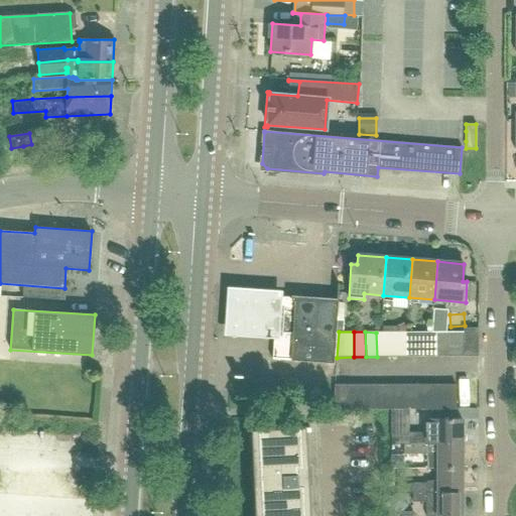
[(376,333),(377,357),(388,357),(388,333),(376,333)]
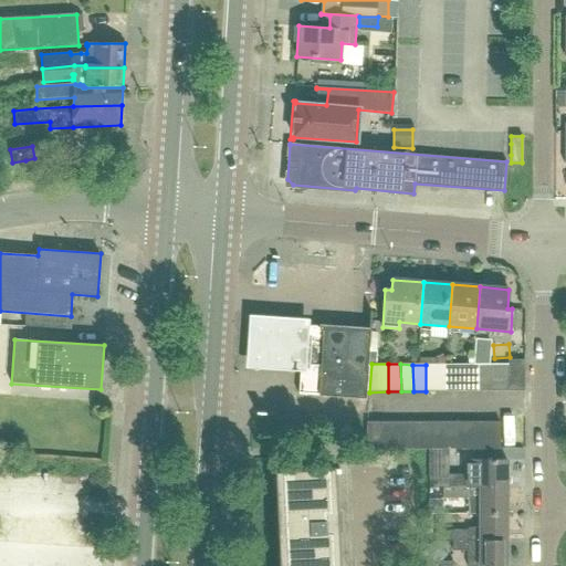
[(446,365),(426,365),(426,391),(446,391),(446,365)]
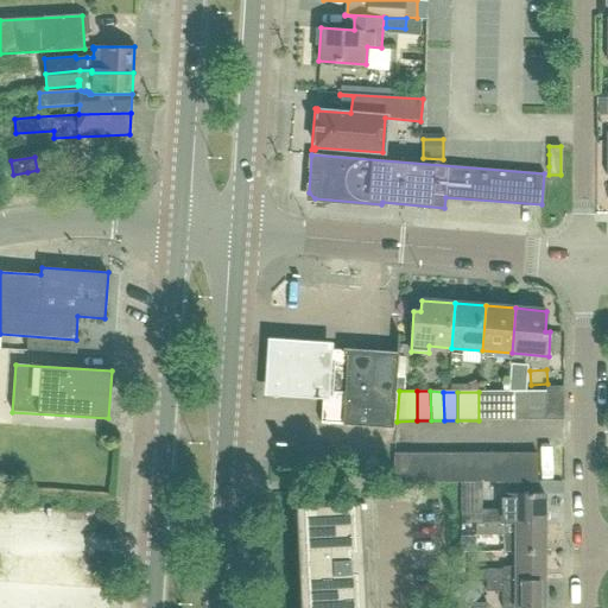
[(479,392),(479,420),(501,420),(501,392),(479,392)]
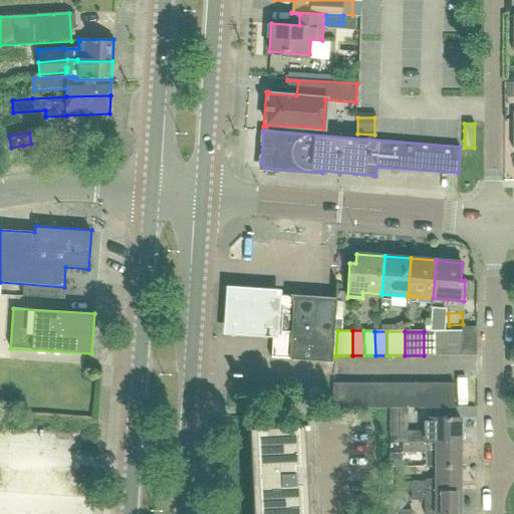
[(435,331),(424,331),(424,355),(435,355),(435,331)]
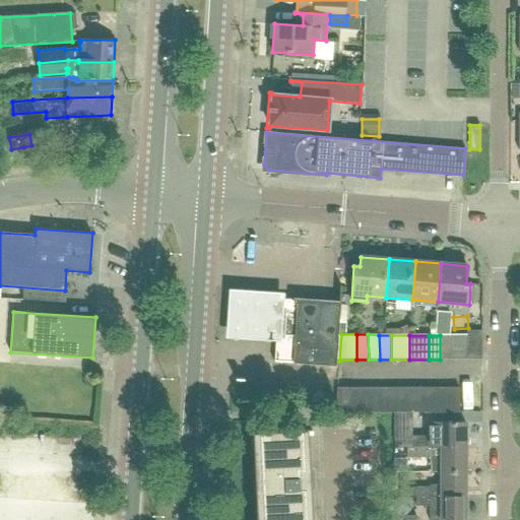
[(440,335),(440,360),(451,360),(451,335),(440,335)]
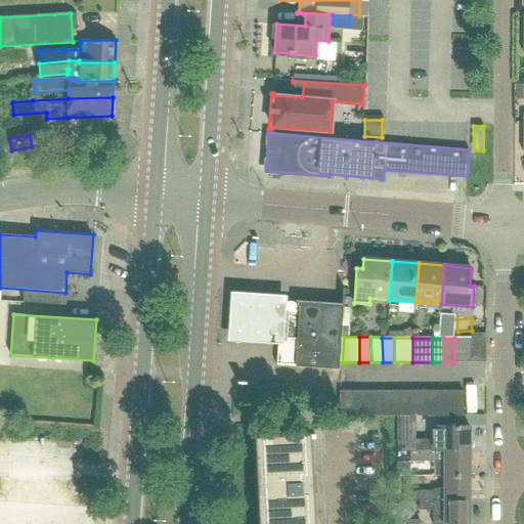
[(471,338),(454,338),(454,362),(469,362),(471,338)]
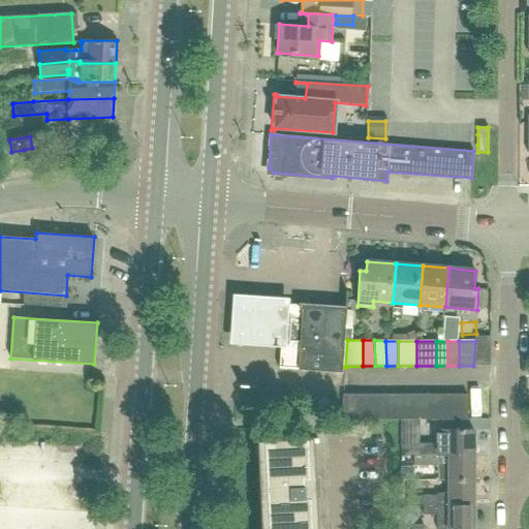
[(282,352),(281,364),(291,365),(292,352),(282,352)]
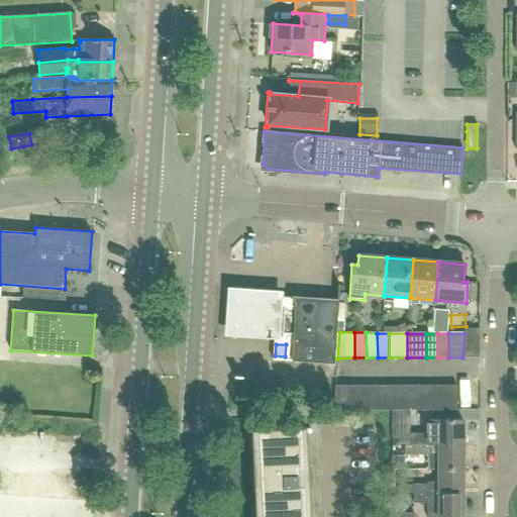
[(334,410),(353,410),(353,386),(335,386),(334,410)]
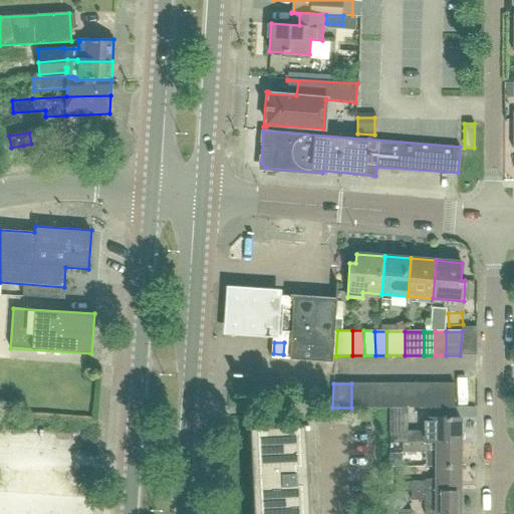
[(351,408),(362,408),(362,383),(351,383),(351,408)]
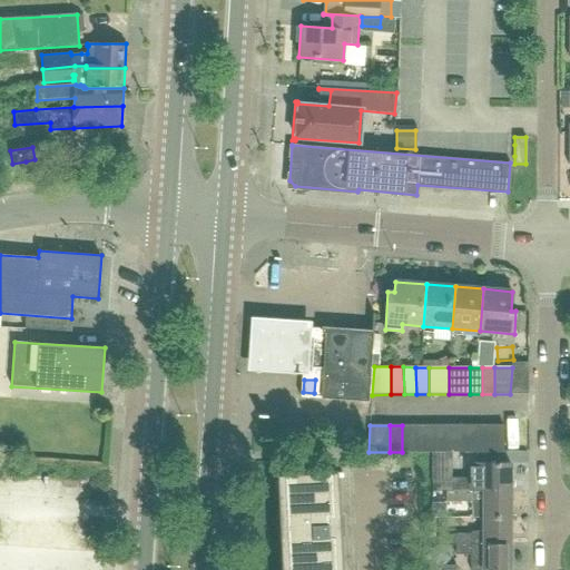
[(402,452),(414,452),(414,425),(402,425),(402,452)]
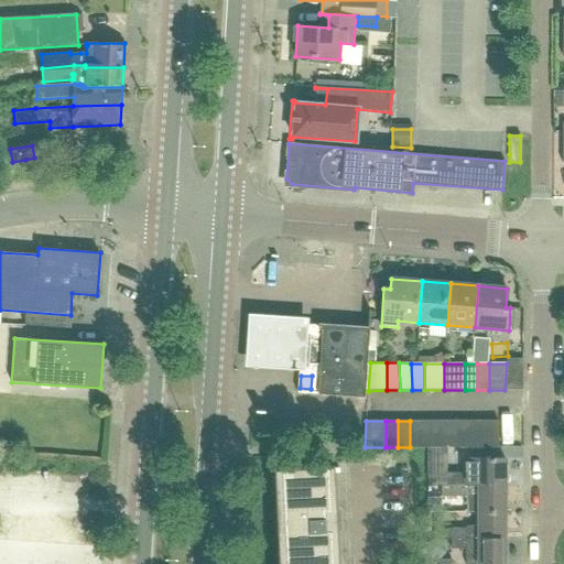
[(410,447),(423,447),(423,421),(410,421),(410,447)]
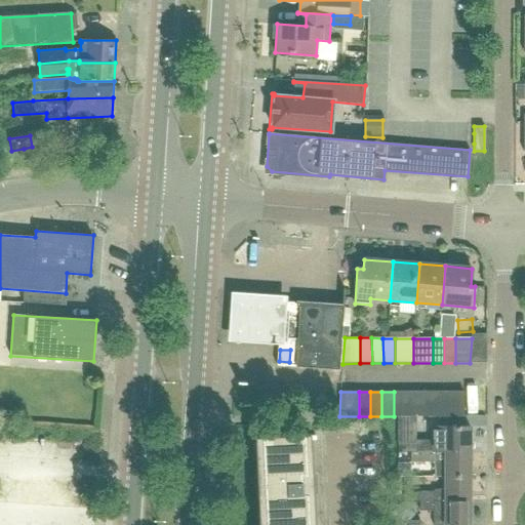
[(394,416),(405,416),(405,392),(394,392),(394,416)]
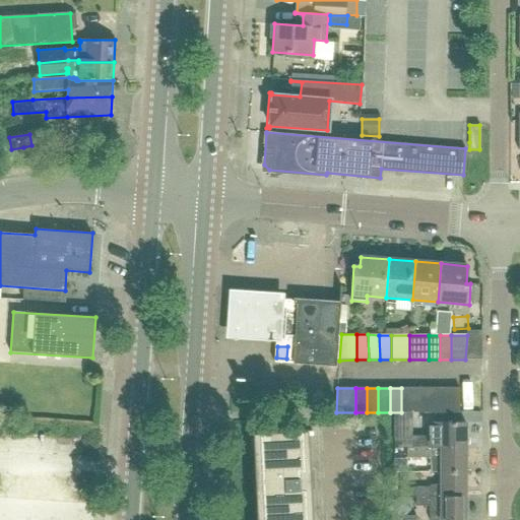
[(401,412),(412,412),(412,388),(401,388),(401,412)]
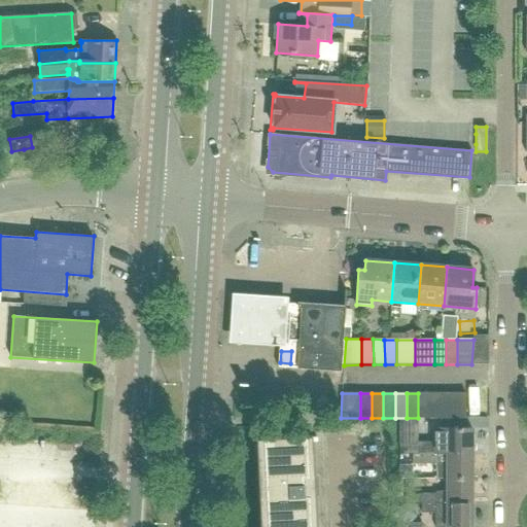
[(418,418),(429,418),(429,393),(418,393),(418,418)]
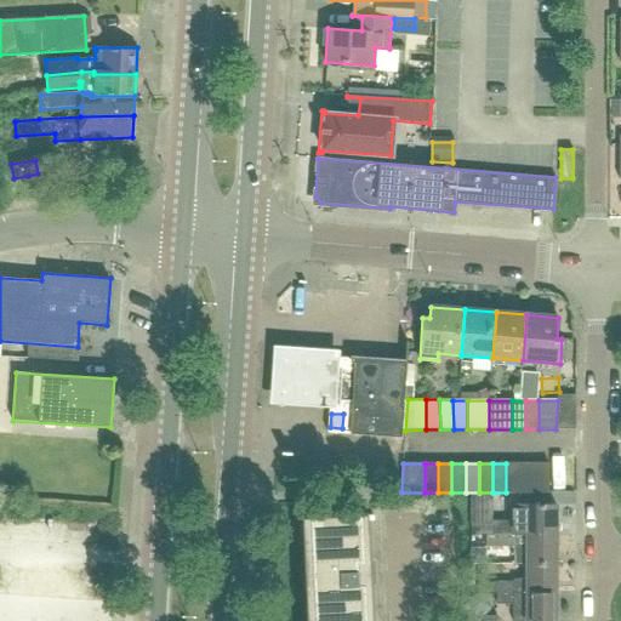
[(506,493),(519,493),(519,463),(506,463),(506,493)]
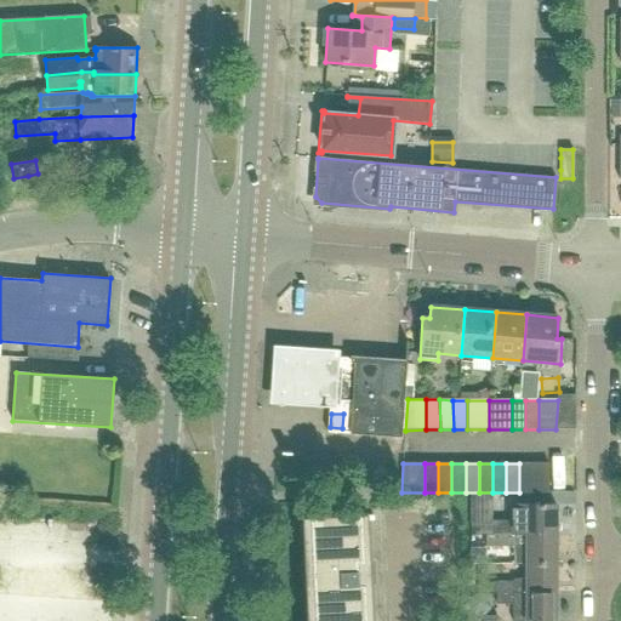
[(519,493),(533,493),(533,463),(519,463),(519,493)]
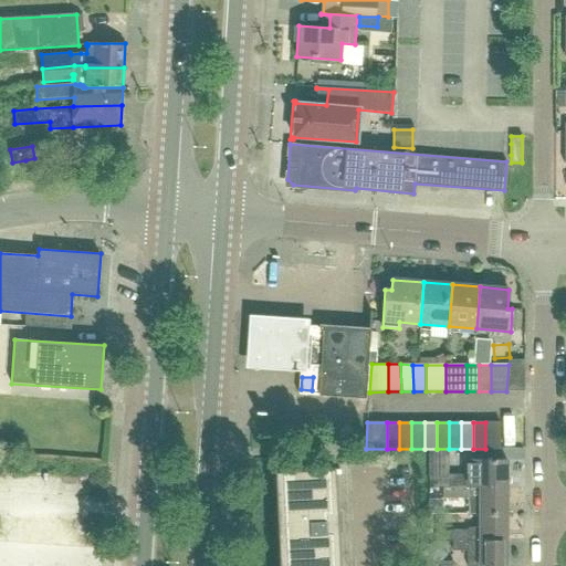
[(501,422),(485,422),(485,449),(501,449),(501,422)]
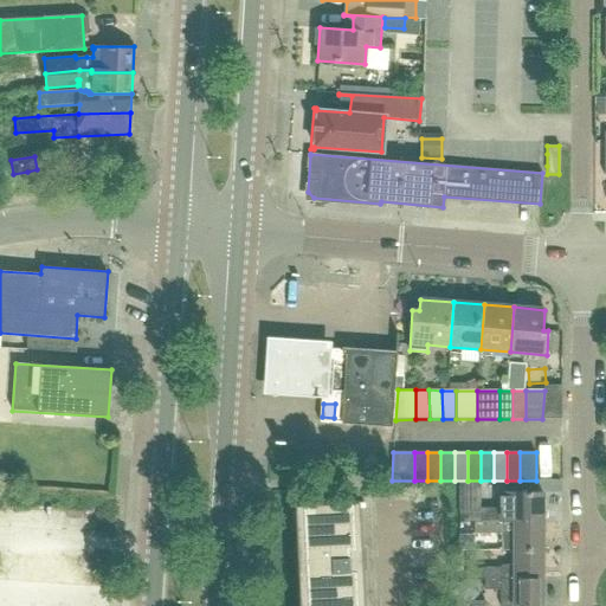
[(502,522),(543,522),(543,494),(502,492),(502,511),(502,522)]
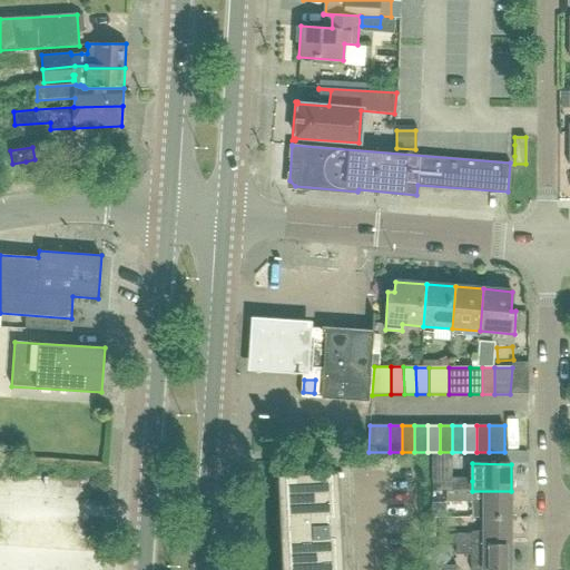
[(342,569),(338,472),(277,475),(277,488),(281,569),(342,569)]
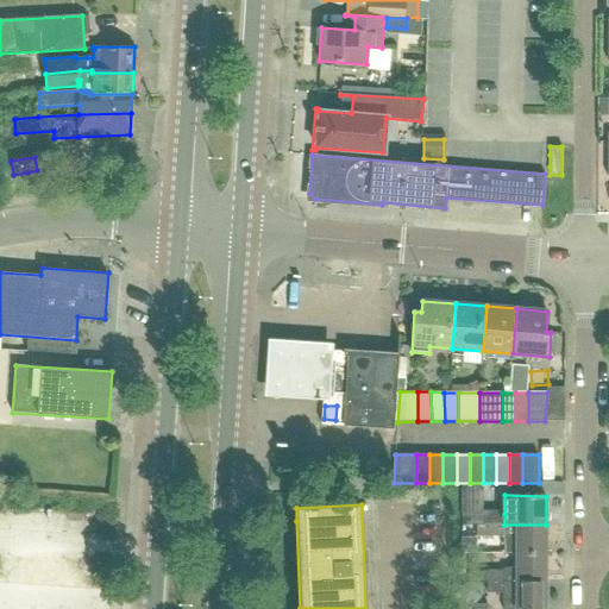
[(463,513),(463,525),(477,525),(483,525),(483,522),(483,513),(463,513)]
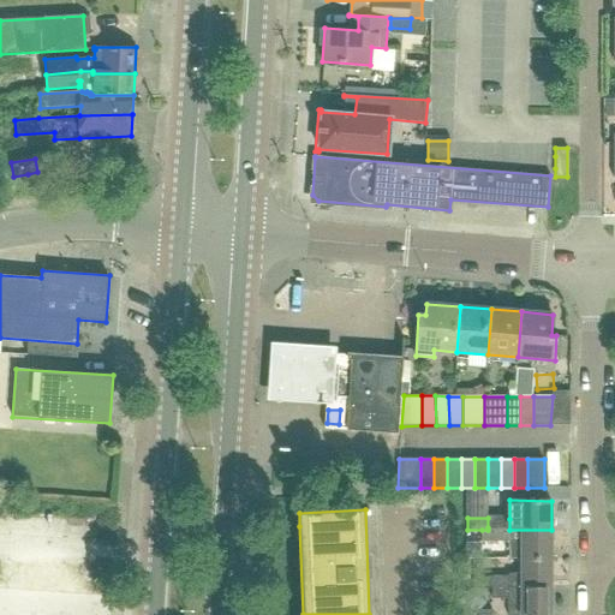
[(551,559),(551,530),(509,530),(488,530),(482,530),(482,541),(509,541),(509,559),(521,559),(551,559)]
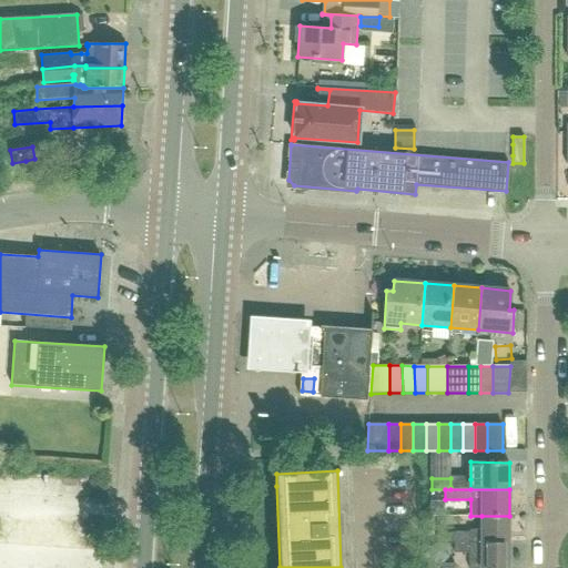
[(509,543),(509,516),(482,516),(482,528),(470,528),(470,533),(437,533),(437,541),(456,541),(456,543),(509,543)]
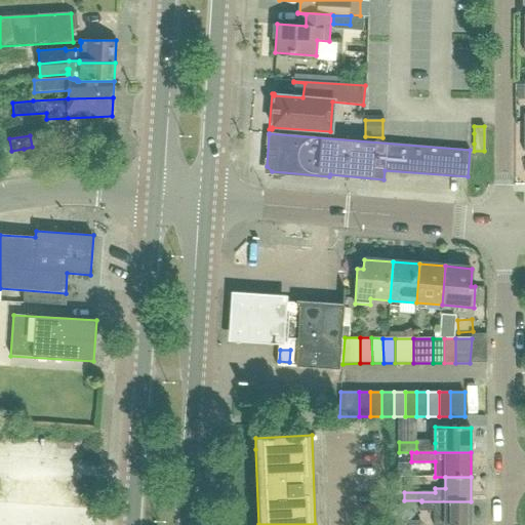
[(435,511),(435,524),(470,524),(471,501),(421,501),(421,511),(435,511)]
